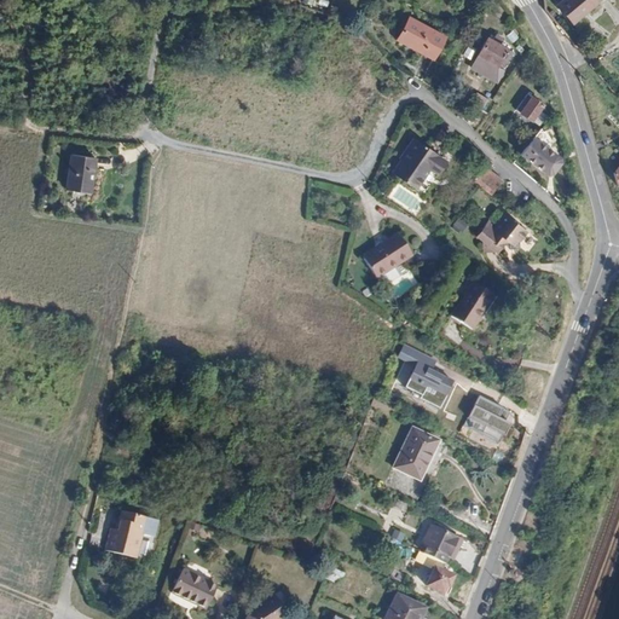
[(559,0),(556,3),(571,21),(595,0),(599,5),(603,0),(559,0)]
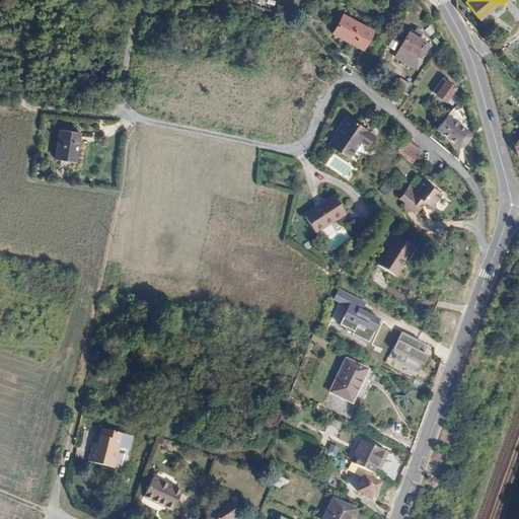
[(344,12),(334,28),(363,47),(372,29),(344,12)]
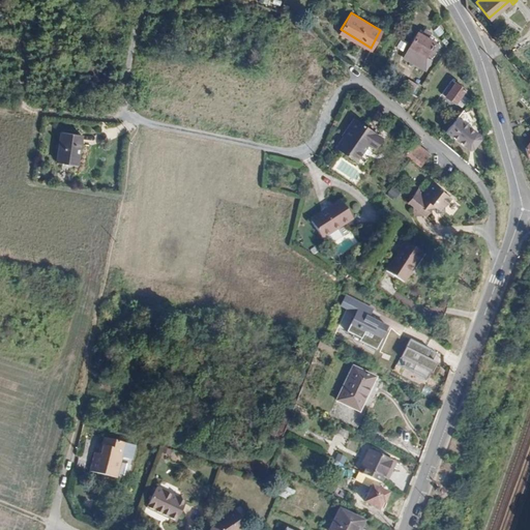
[(418,31),(409,47),(430,59),(439,43),(418,31)]
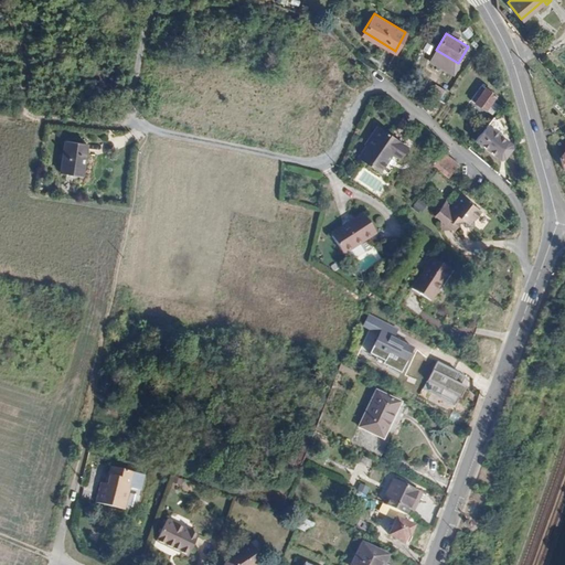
[(414,45),(407,59),(413,61),(419,48),(414,45)]
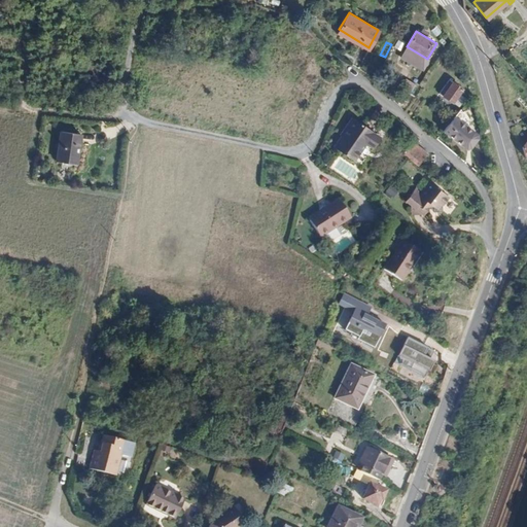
[(427,59),(407,46),(400,57),(422,70),(427,59)]
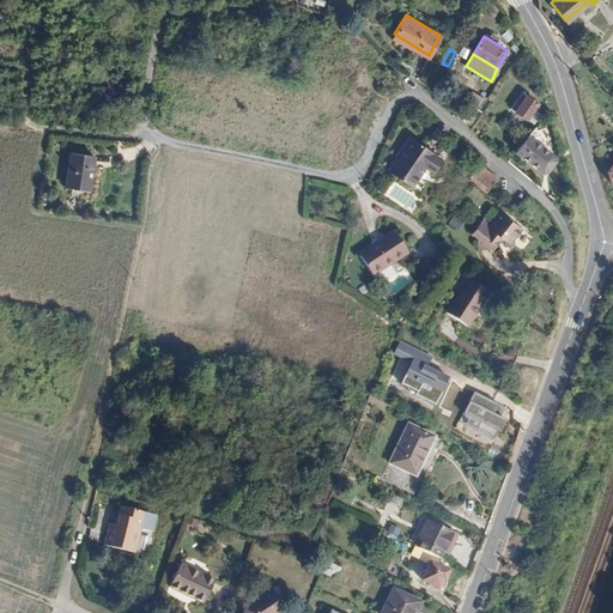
[(472,90),(465,104),(474,110),(483,97),(472,90)]
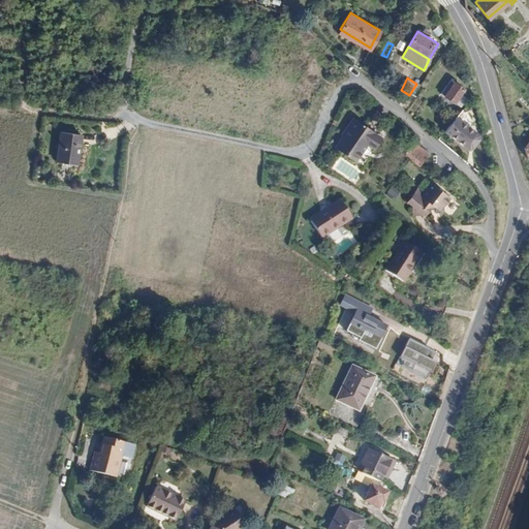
[(447,97),(455,102),(464,89),(454,81),(443,94),(447,97)]
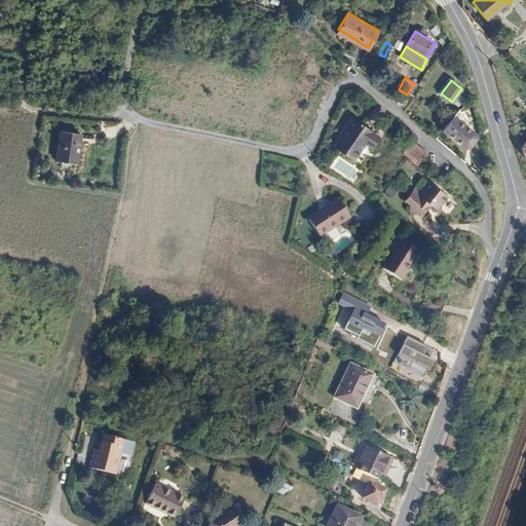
[(452,116),(443,129),(465,148),(470,147),(477,138),(476,135),(452,116)]
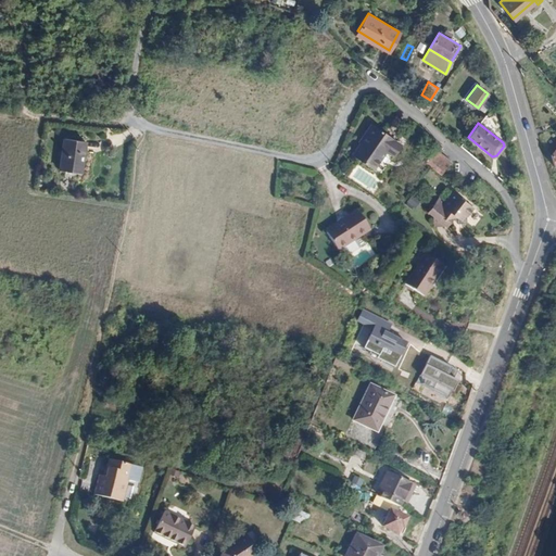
[(363,138),(381,152),(382,151),(390,156),(396,146),(391,142),(392,140),(369,125),(363,136),(364,137),(363,138)]
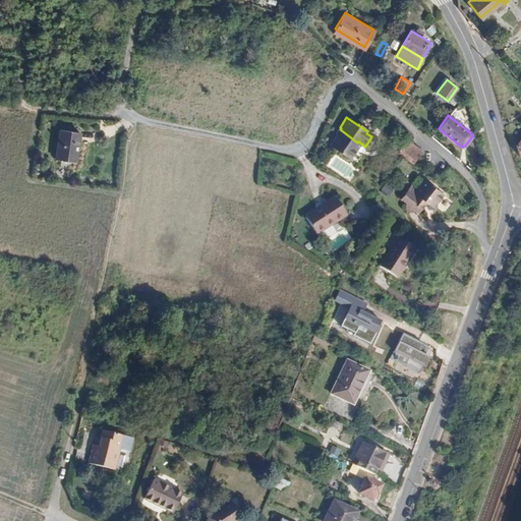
[(77,129),(58,127),(55,156),(74,159),(77,129)]
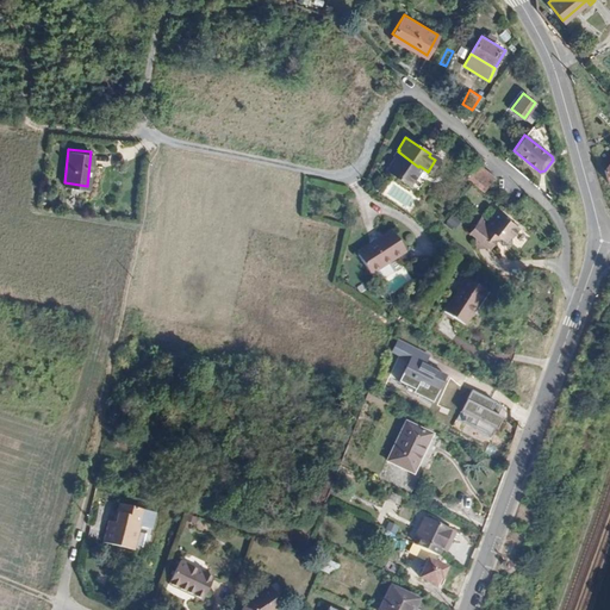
[(398,151),(385,172),(406,186),(418,167),(398,151)]
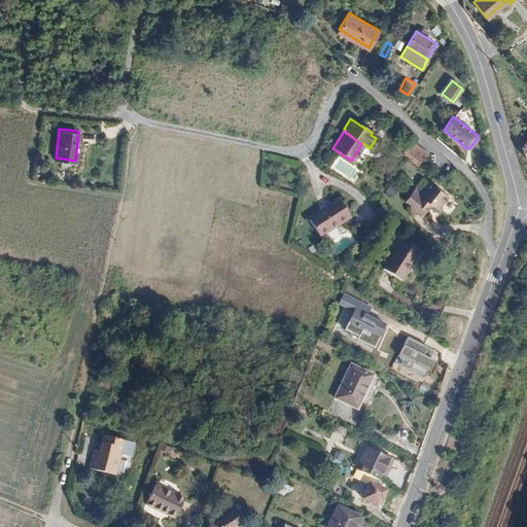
[(406,153),(421,165),(430,153),(416,141),(406,153)]
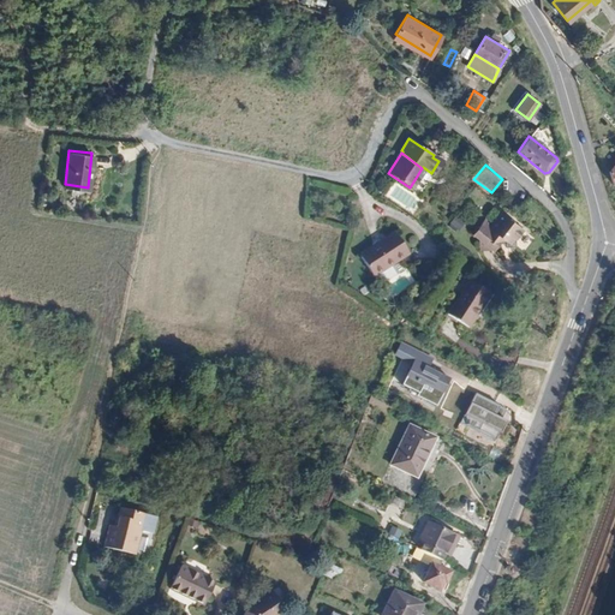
[(481,219),(470,233),(476,238),(478,249),(489,248),(491,249),(497,240),(501,240),(502,246),(512,245),(511,237),(519,227),(497,212),(488,224),(481,219)]
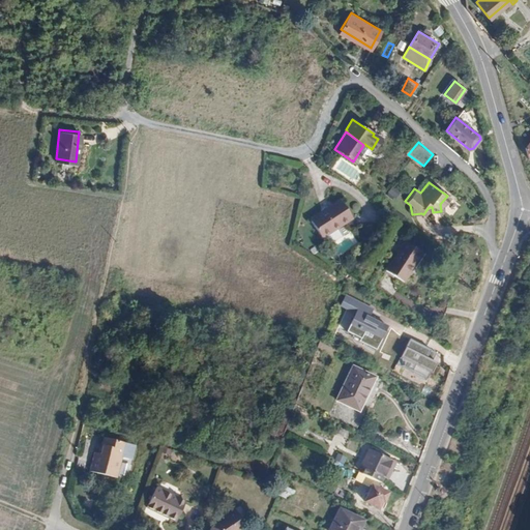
[(391,185),(386,193),(393,198),(399,190),(391,185)]
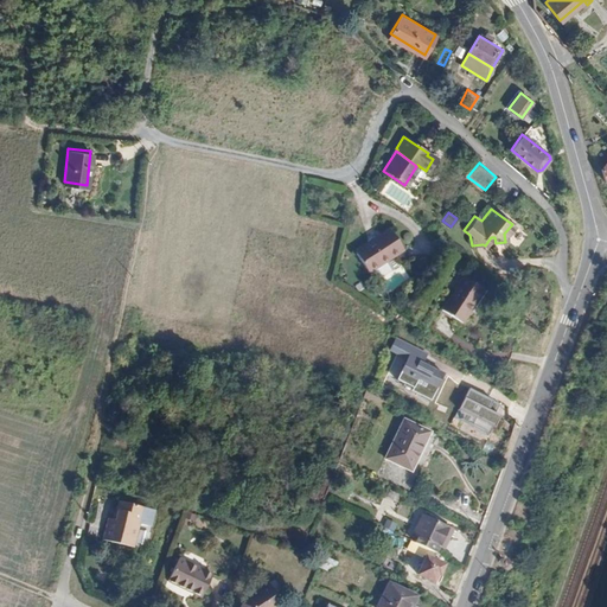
[(390,231),(356,255),(370,275),(404,251),(390,231)]
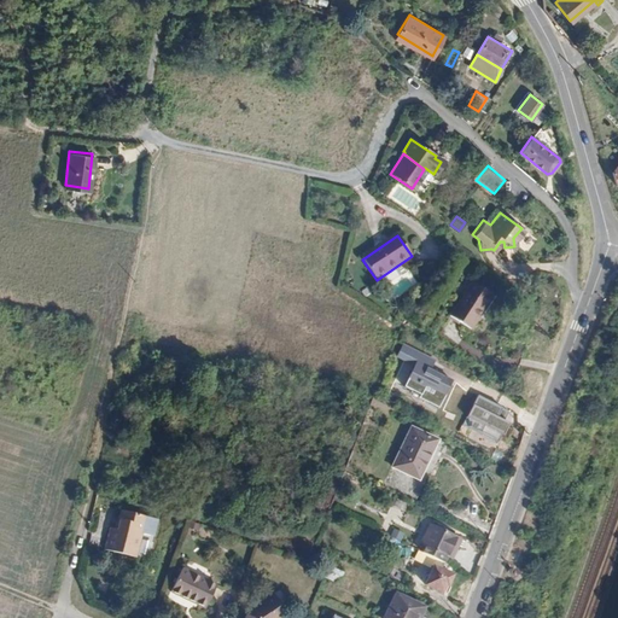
[(473,285),(450,319),(472,332),(494,297),(473,285)]
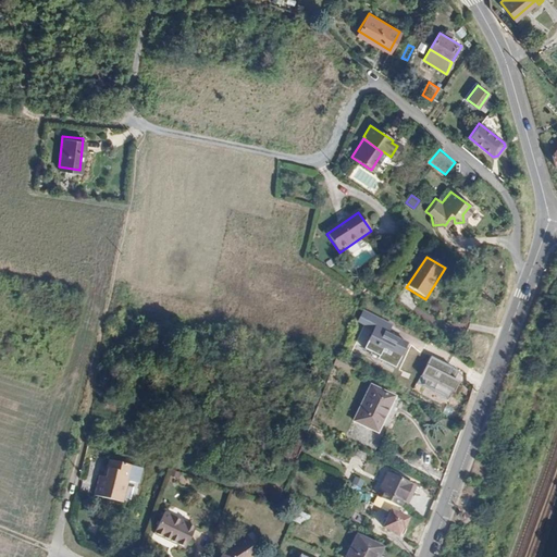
[(367,322),(371,313),(363,310),(358,321),(374,330),(375,326),(367,322)]
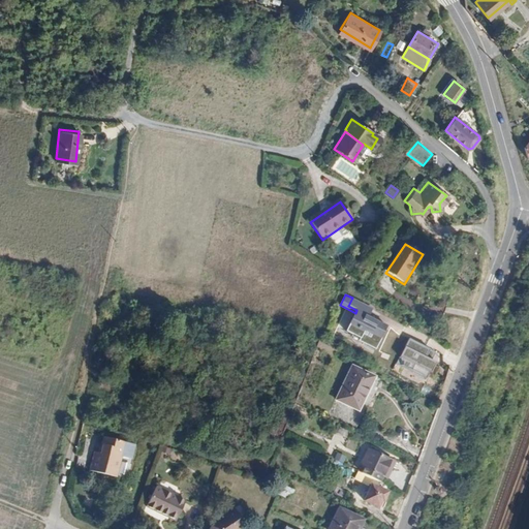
[(368,316),(372,309),(361,303),(352,298),(348,306),(356,310),(368,316)]
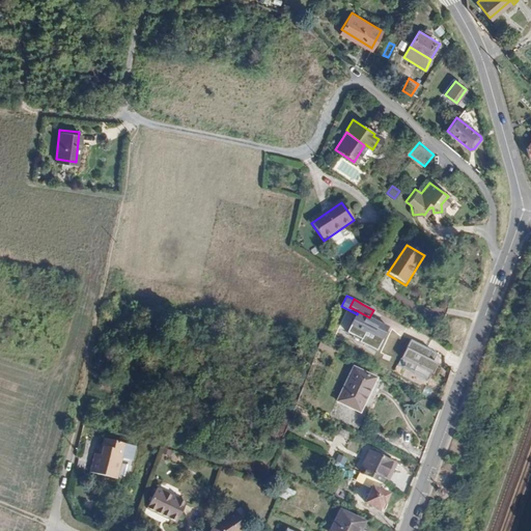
[(369,317),(358,311),(357,314),(352,325),(355,326),(351,334),(362,340),(364,335),(373,339),(375,336),(383,339),(389,327),(369,317)]
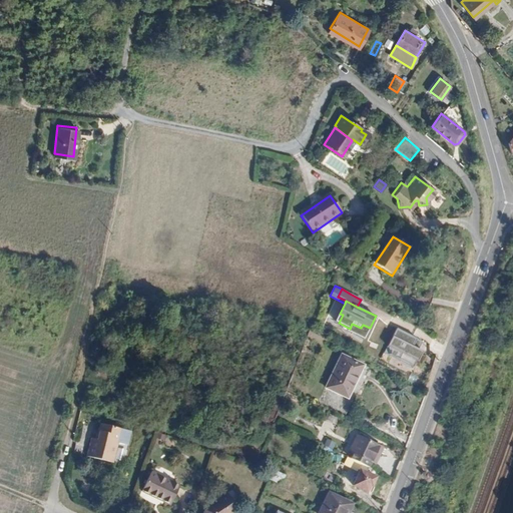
[(422,342),(396,329),(384,353),(413,367),(421,351),(418,350),(422,342)]
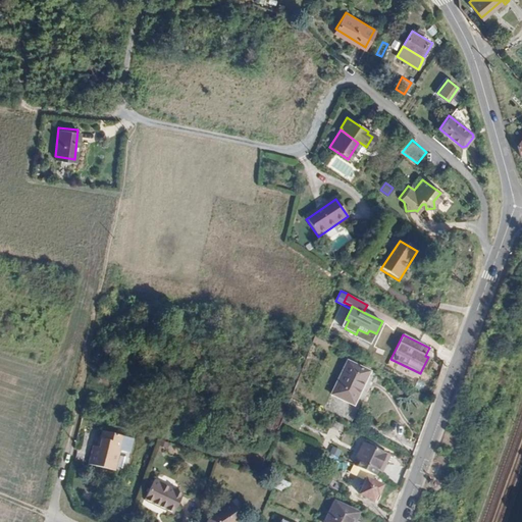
[(348,360),(331,394),(355,405),(371,370),(348,360)]
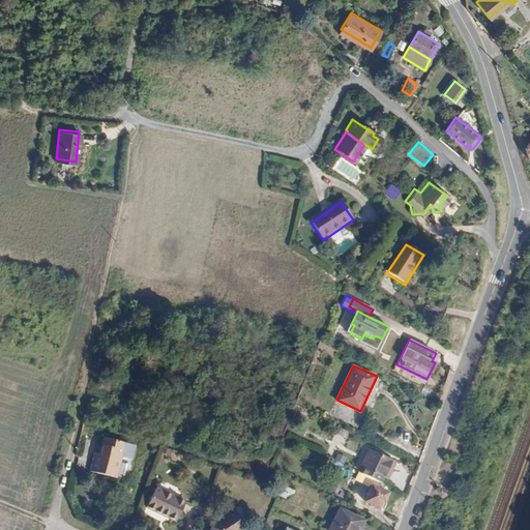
[(96,458),(91,475),(127,484),(137,450),(106,442),(101,459),(96,458)]
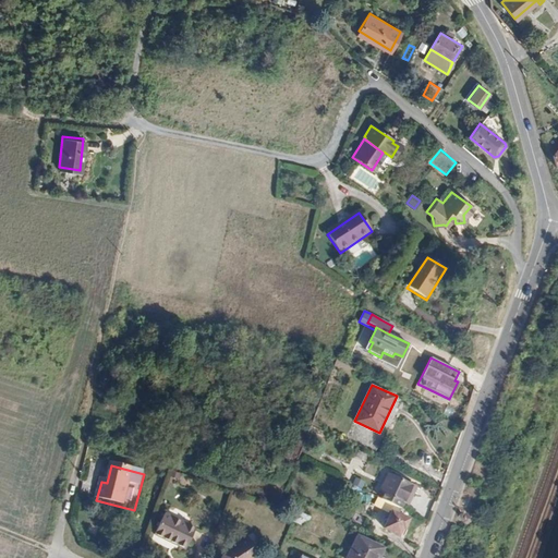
[(390,474),(383,492),(385,493),(405,502),(410,504),(417,487),(390,474)]
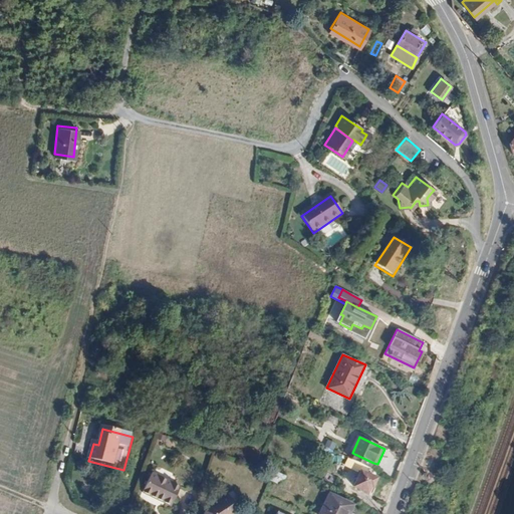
[(349,459),(370,469),(373,463),(354,454),(353,457),(349,455),(348,458),(349,459)]
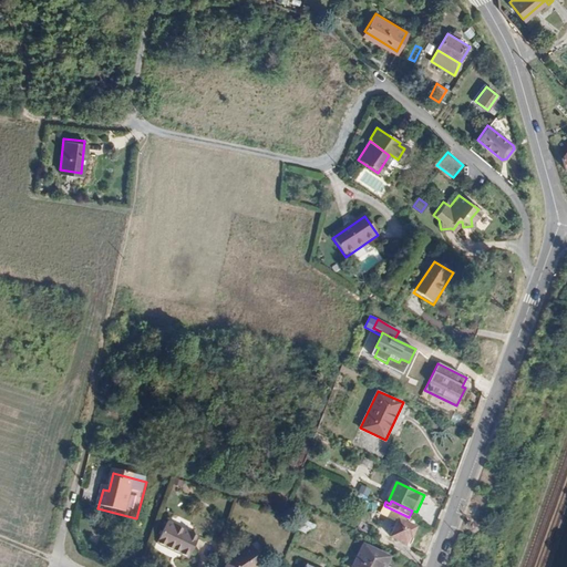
[(383,513),(399,521),(400,519),(415,527),(419,522),(409,517),(385,506),(383,513)]
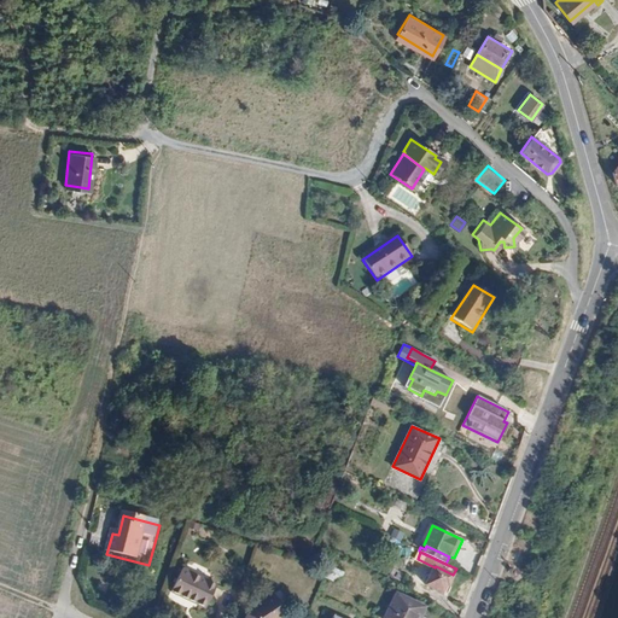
[(435,567),(427,584),(447,594),(455,576),(453,575),(436,566),(435,567)]
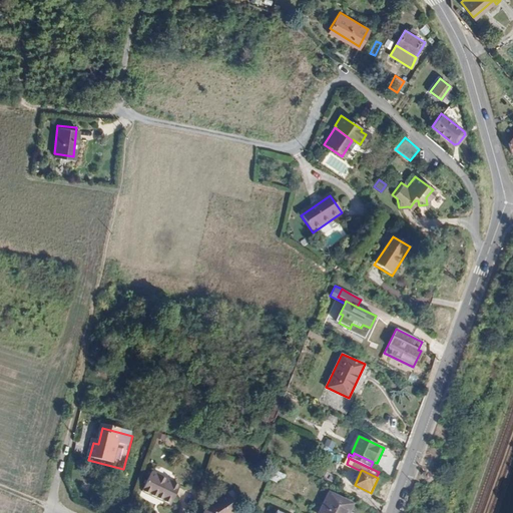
[(275,472),(271,480),(279,484),(283,476),(275,472)]
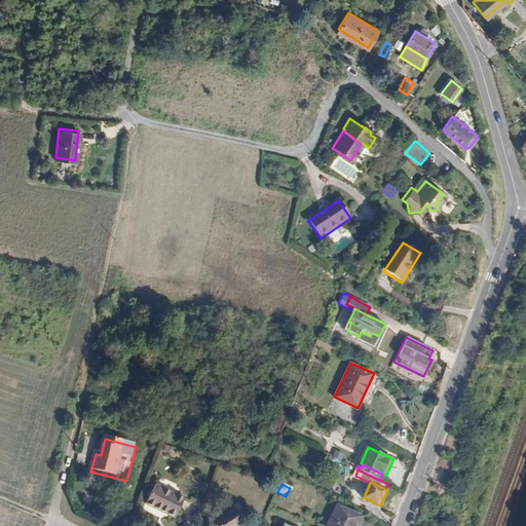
[(155,487),(146,506),(175,520),(185,501),(155,487)]
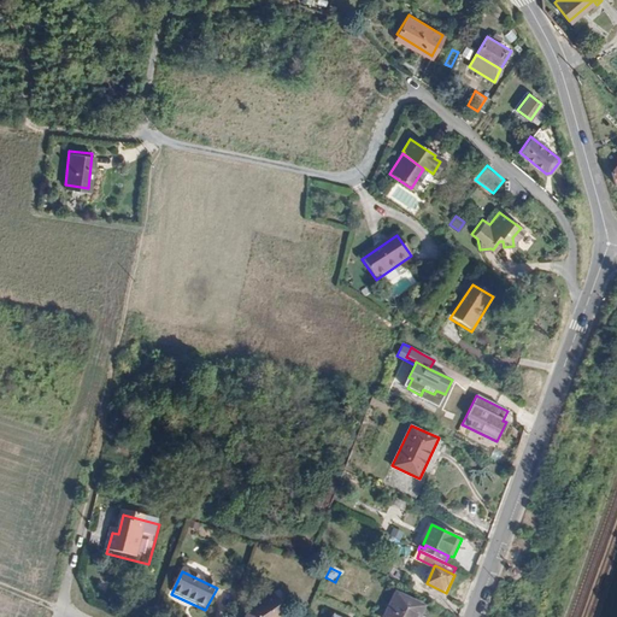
[(385,616),(418,616),(424,607),(397,594),(385,616)]
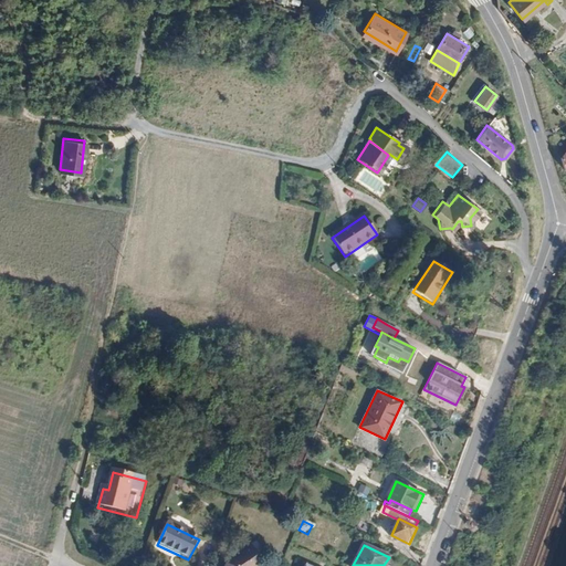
[(232,558),(230,564),(227,563),(224,565),(261,565),(263,565),(251,547),(232,558)]
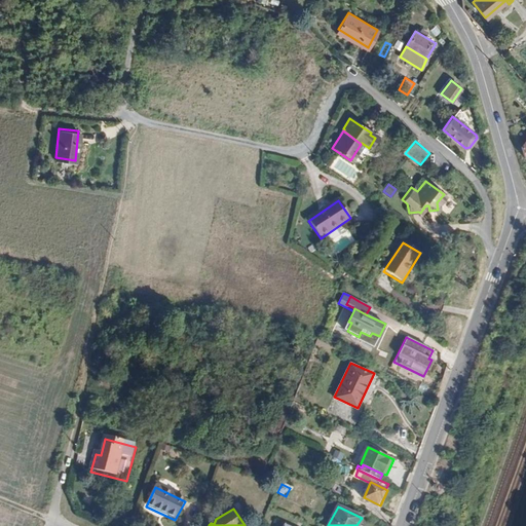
All buildings are outlined.
